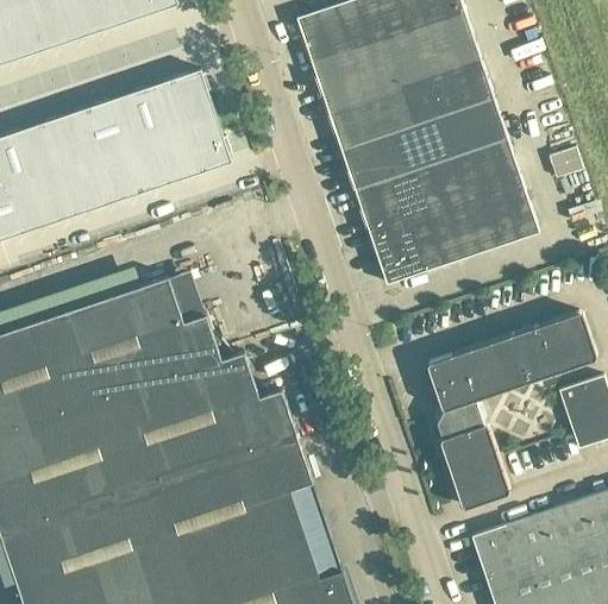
[(0,67),(174,6),(171,0),(0,0),(0,67)]
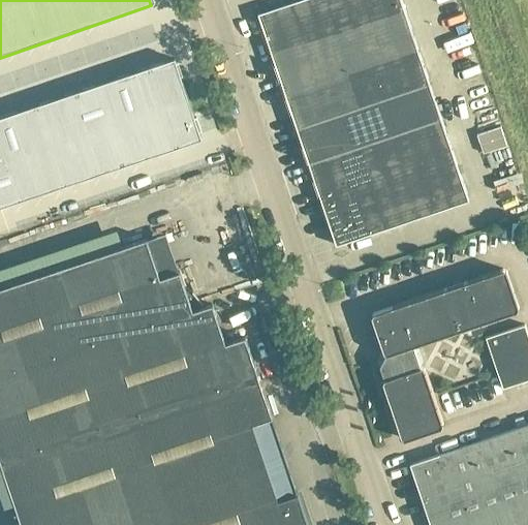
[(321,41),(307,0),(290,6),(305,47),(321,41)]
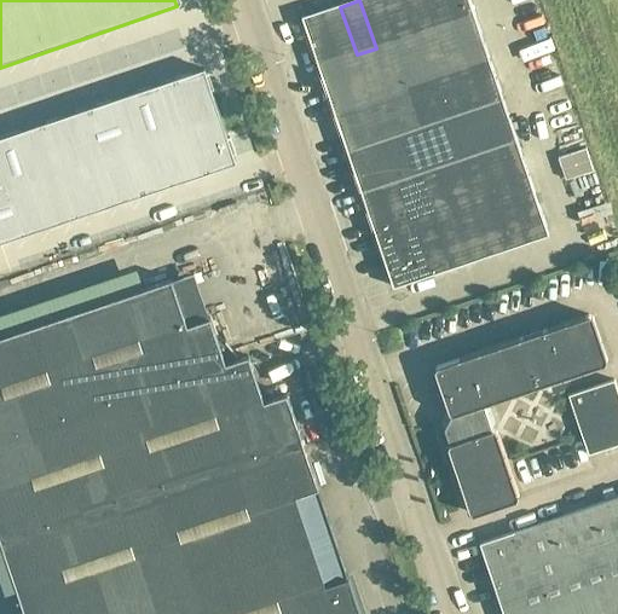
[(394,42),(380,0),(361,0),(359,0),(376,48),(394,42)]
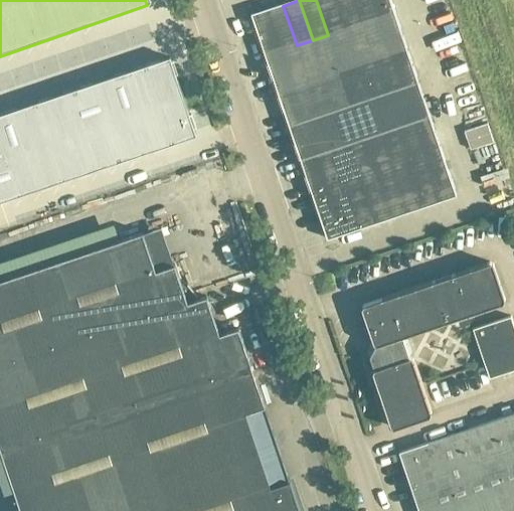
[(344,29),(334,0),(316,0),(328,35),(344,29)]
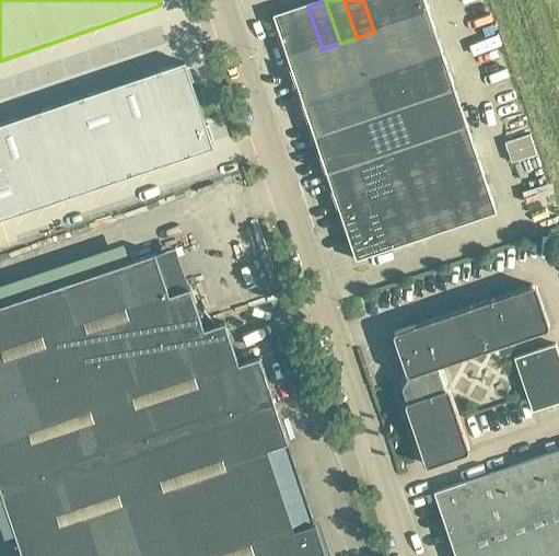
[(392,26),(383,0),(363,0),(374,32),(392,26)]
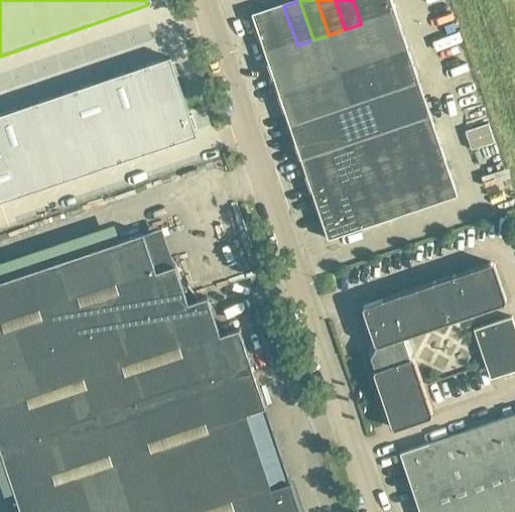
[(377,19),(370,0),(353,0),(361,24),(377,19)]
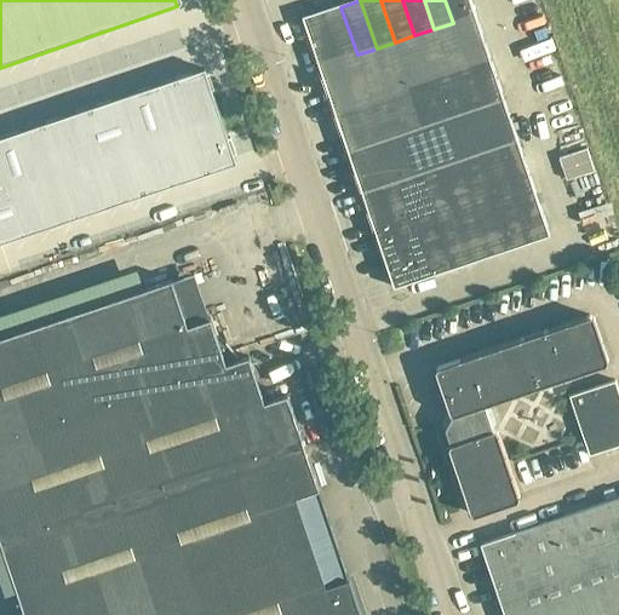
[(474,16),(468,0),(445,0),(453,23),(474,16)]
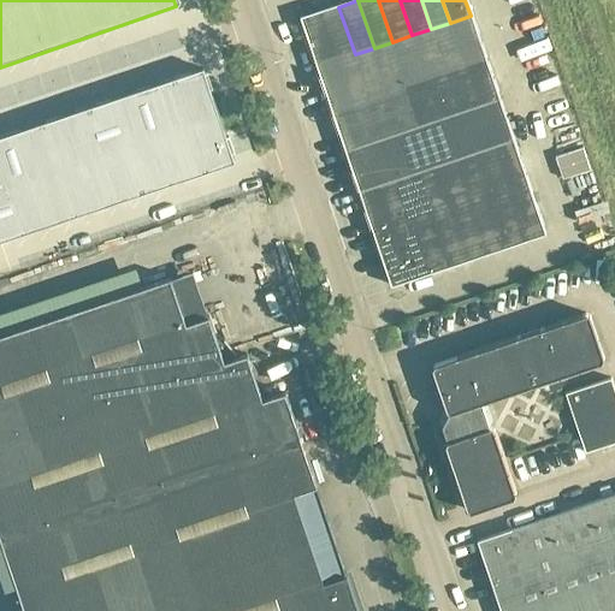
[(355,54),(338,7),(319,13),(336,61),(355,54)]
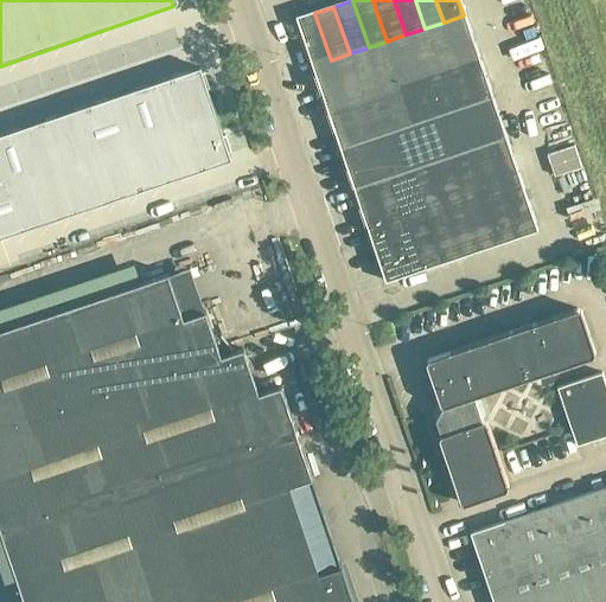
[(331,61),(314,13),(295,19),(311,66),(331,61)]
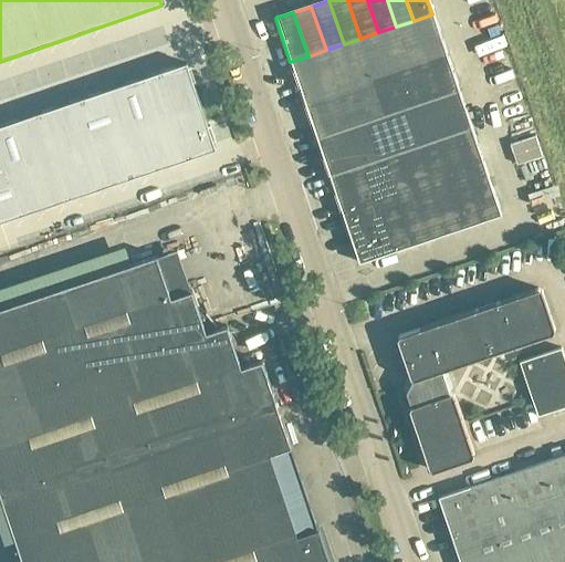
[(305,106),(447,59),(432,14),(414,21),(396,27),(378,32),(361,39),(344,44),(326,50),(309,56),(290,62),(305,106)]
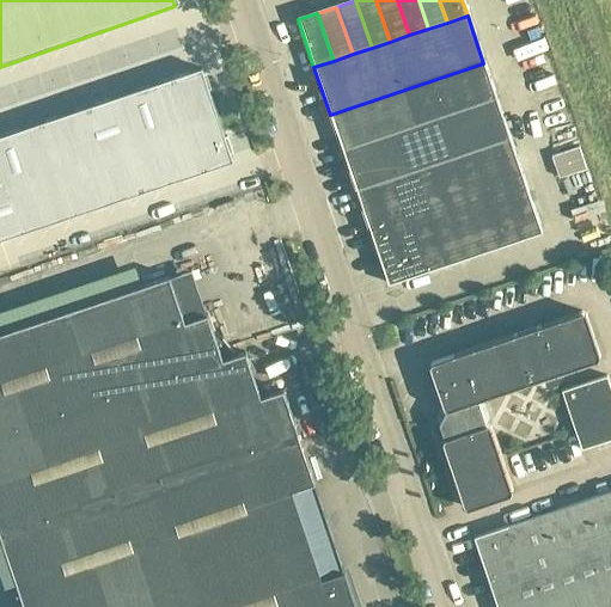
[(343,153),(496,102),(483,63),(330,115),(343,153)]
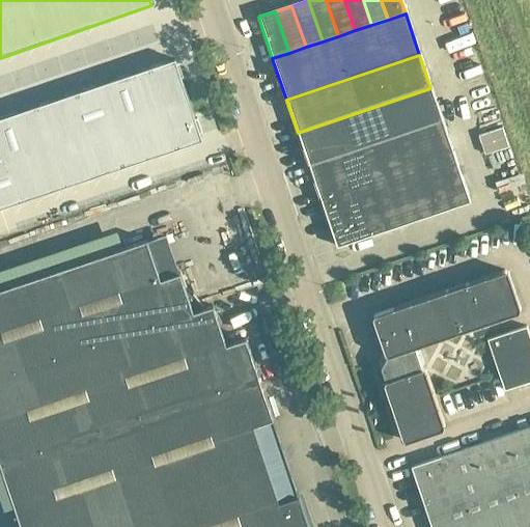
[(174,61),(0,120),(0,210),(201,142),(174,61)]
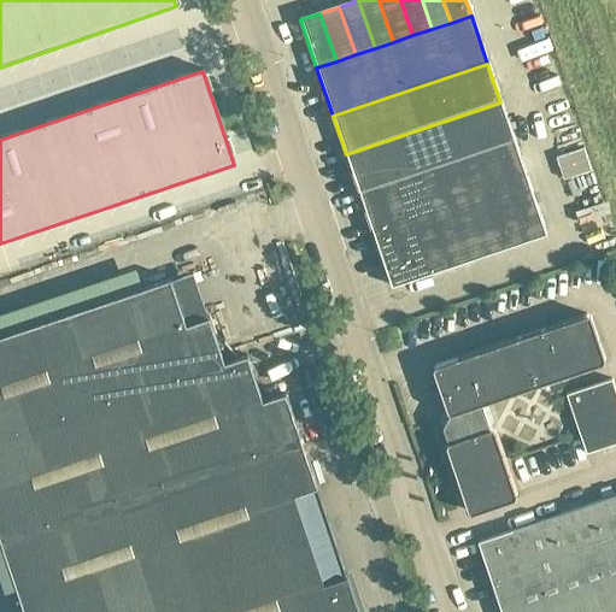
[(359,194),(514,142),(509,127),(500,103),(346,154),(359,194)]
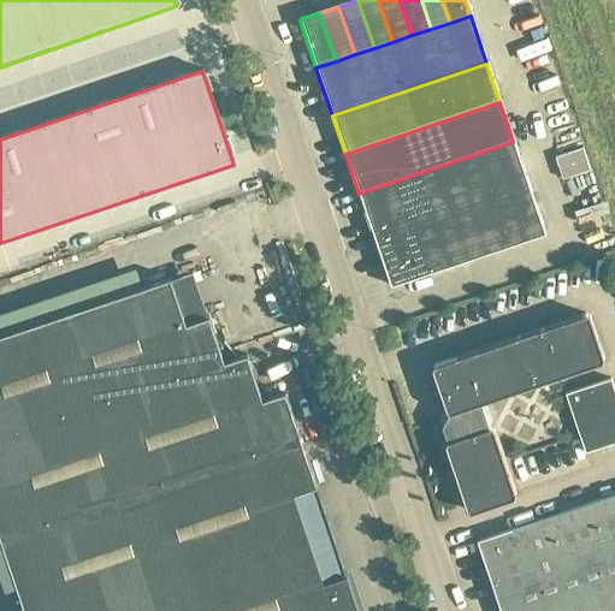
[(509,196),(528,189),(513,142),(359,194),(374,242),(395,235),(413,229),(432,221),(451,215),(471,209),(490,202),(509,196)]
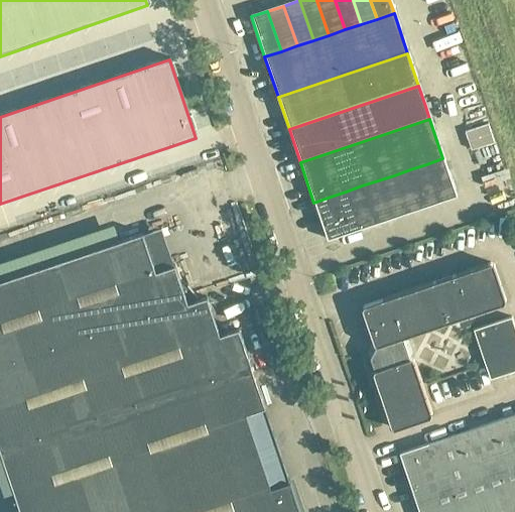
[(457,199),(442,158),(426,164),(439,205),(457,199)]
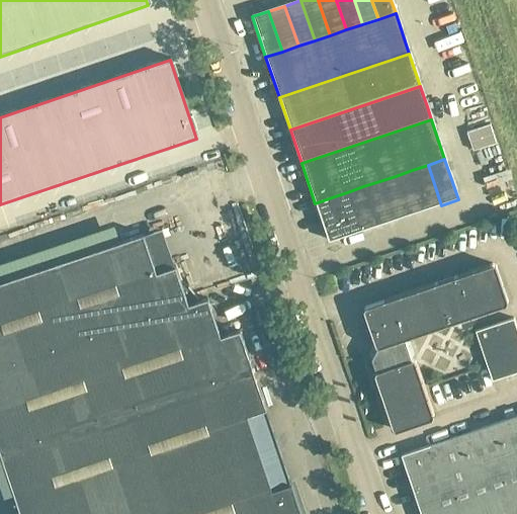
[(441,205),(428,165),(412,170),(425,210),(441,205)]
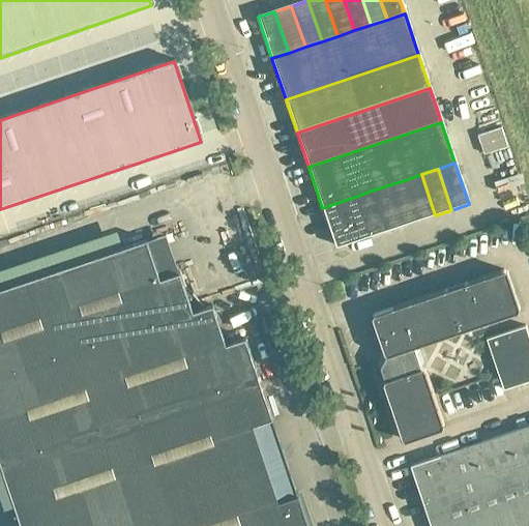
[(435,215),(421,174),(405,180),(419,221),(435,215)]
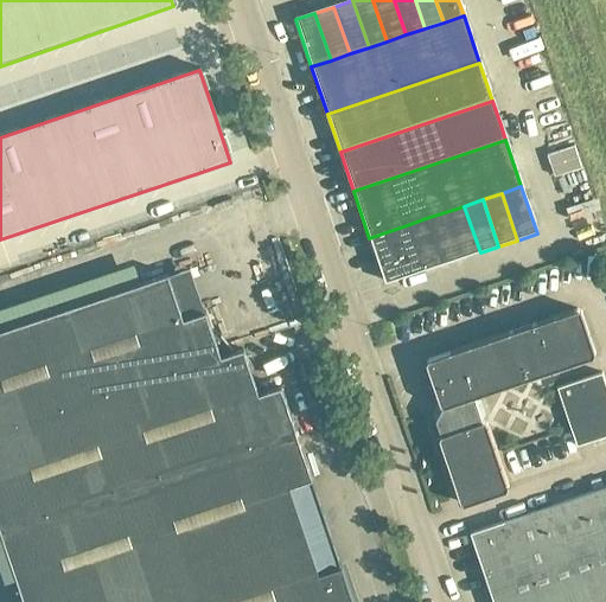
[(480,253),(464,206),(445,212),(461,260),(480,253)]
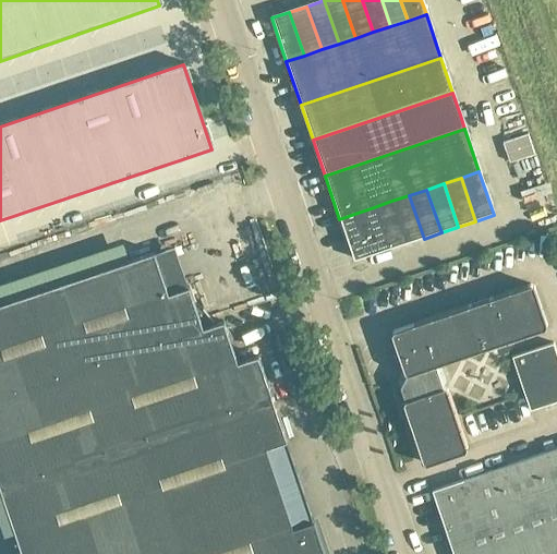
[(424,239),(409,195),(391,201),(407,244),(424,239)]
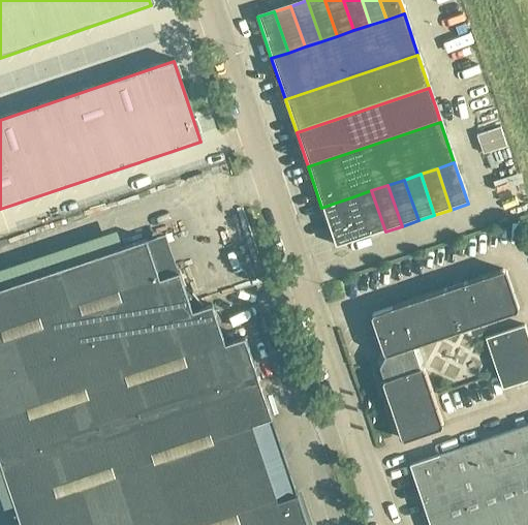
[(385,232),(371,190),(354,196),(369,237),(385,232)]
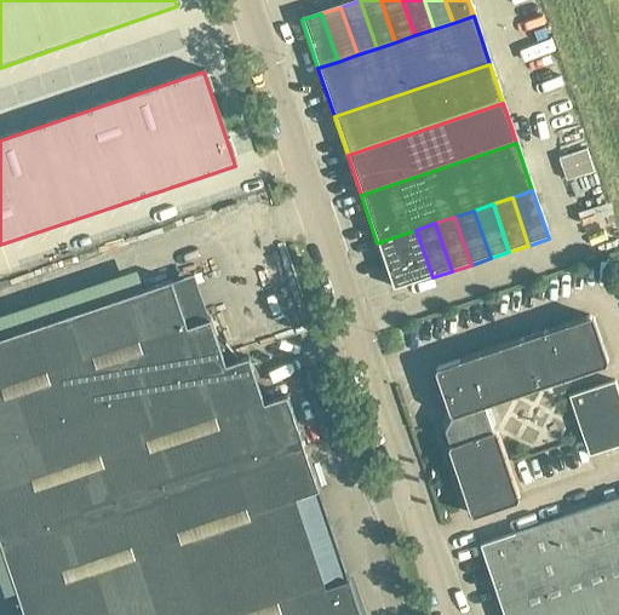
[(416,230),(397,236),(413,285),(433,277),(416,230)]
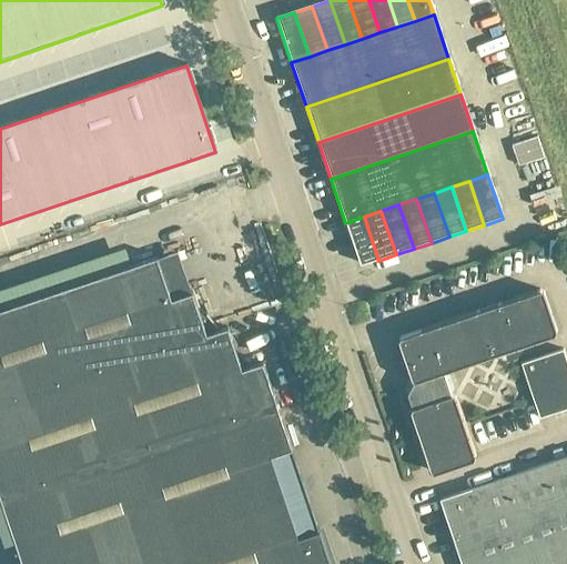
[(360,267),(378,261),(364,217),(345,223),(360,267)]
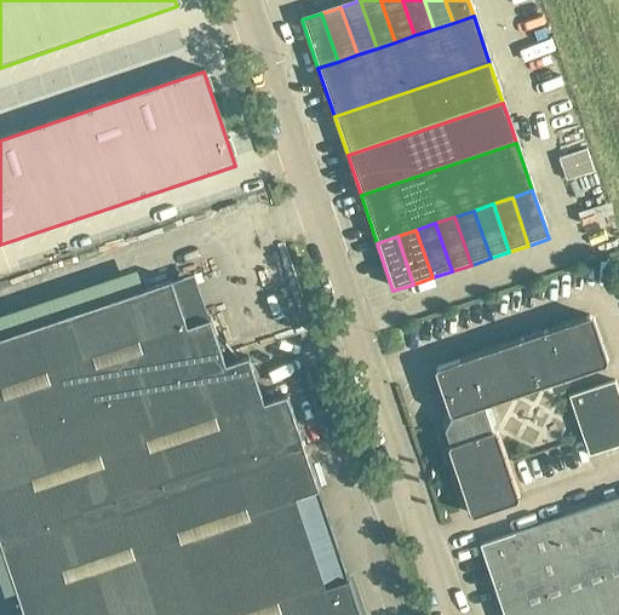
[(0,541),(24,614),(359,614),(348,581),(326,590),(296,500),(319,492),(287,398),(264,406),(248,360),(225,368),(210,322),(187,329),(171,283),(0,342),(0,541)]
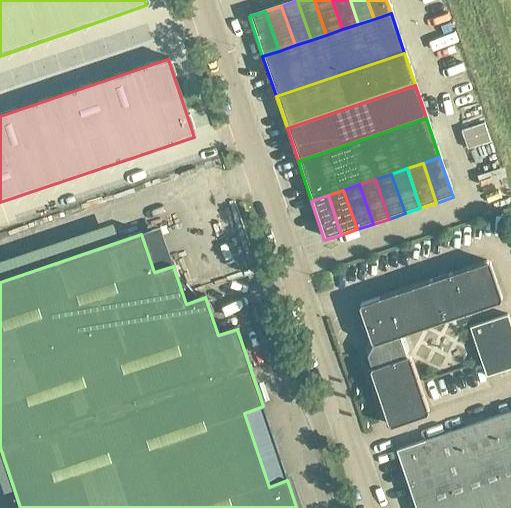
[(399,338),(500,304),(501,301),(489,265),(486,264),(360,306),(359,310),(370,345),(373,346),(367,358),(371,370),(369,373),(388,427),(391,429),(426,417),(428,414),(410,360),(406,358),(399,338)]
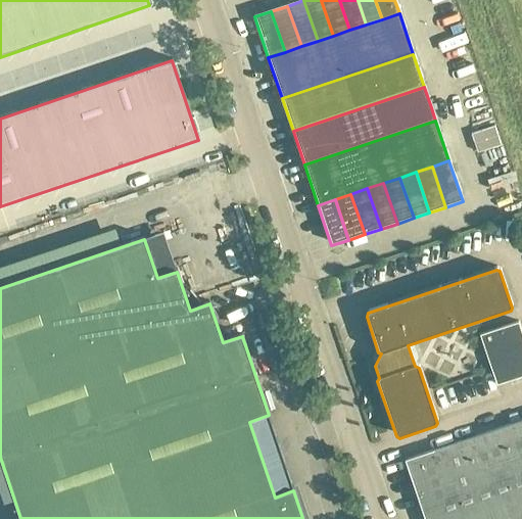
[(521,378),(521,336),(518,324),(479,337),(496,387),(521,378)]
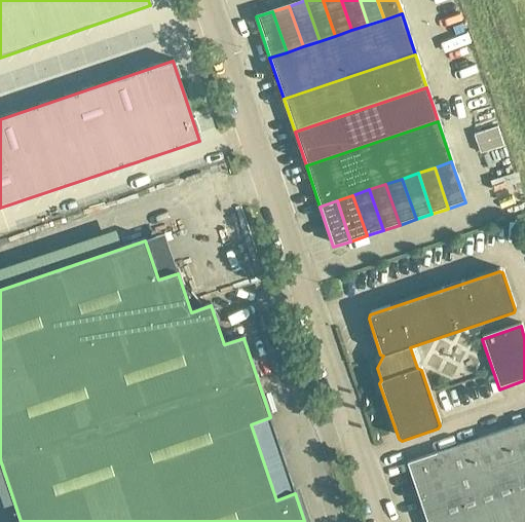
[(524,521),(524,424),(407,464),(426,521),(524,521)]
